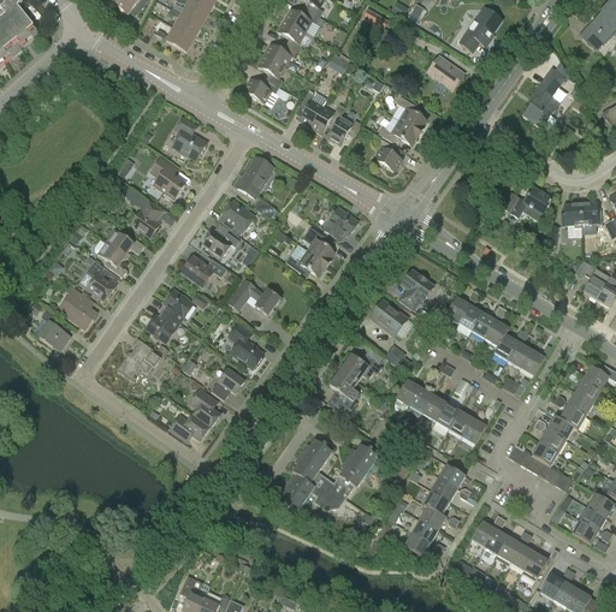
[(0,58),(9,52),(12,57),(22,49),(18,45),(31,34),(35,39),(40,34),(17,6),(22,1),(21,0),(0,0),(0,9),(3,12),(0,13),(0,58)]
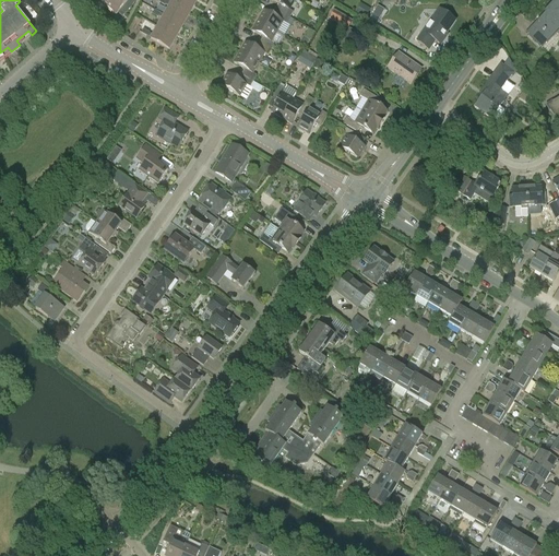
[(109,1),(107,3),(116,12),(119,9),(123,13),(134,0),(110,0),(109,1)]
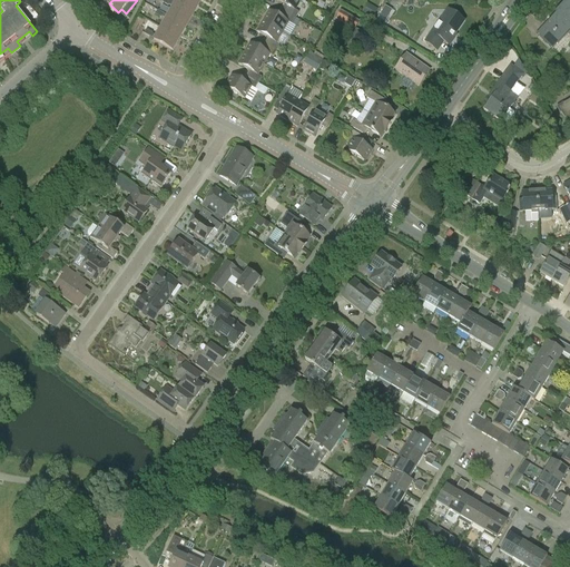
[(172,5),(167,12),(186,23),(193,12),(170,0),(161,0),(168,3),(168,2),(172,5)]
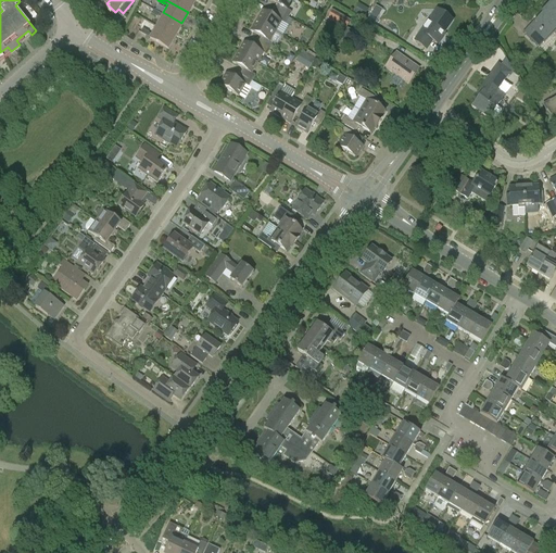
[(166,0),(188,12),(194,0),(166,0)]
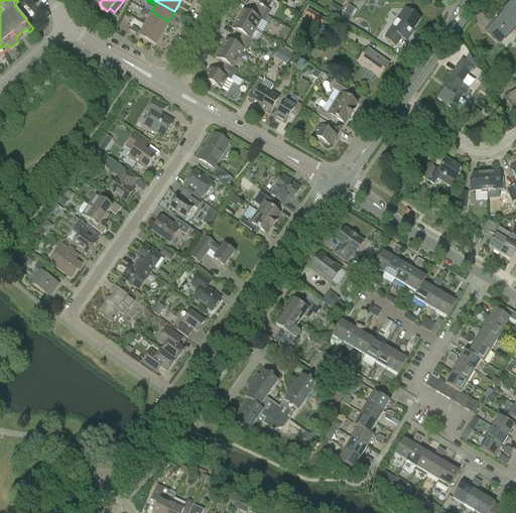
[(256,7),(267,14),(270,9),(267,7),(270,0),(255,0),(259,2),(256,7)]
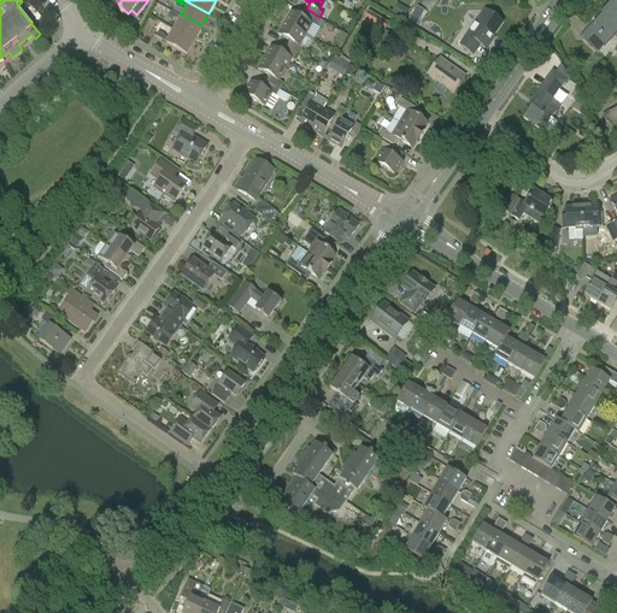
[(609,0),(600,10),(601,11),(581,33),(598,49),(616,29),(616,0),(609,0)]
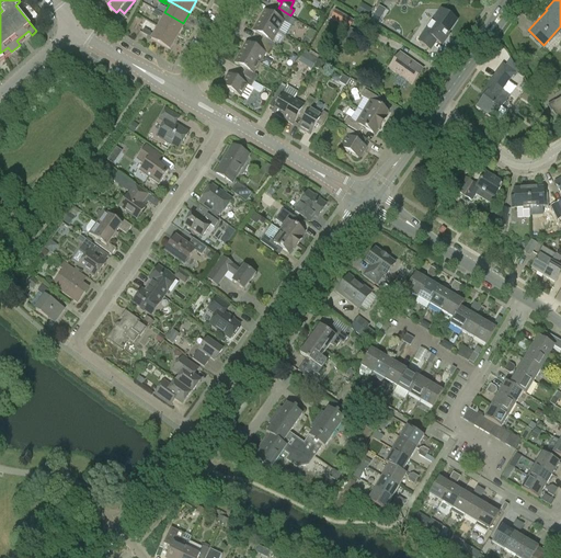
[(371,7),(365,3),(361,11),(361,12),(367,15),(371,7)]
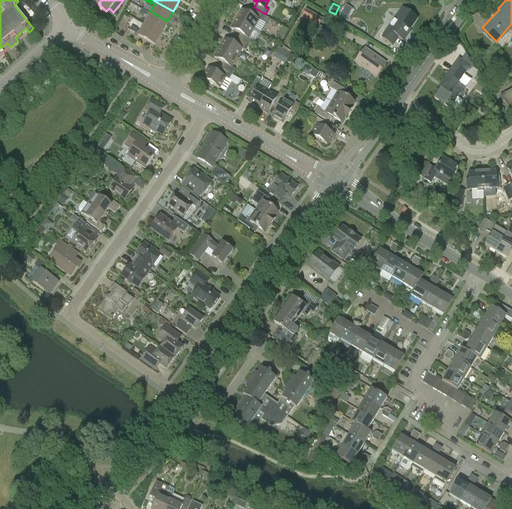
[(144,22),(161,32),(167,21),(150,11),(141,6),(139,10),(147,15),(144,22)]
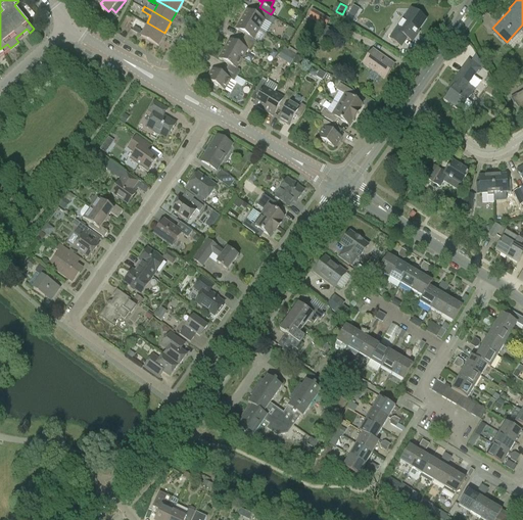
[(400,44),(407,36),(411,39),(426,16),(411,6),(390,37),(400,44)]
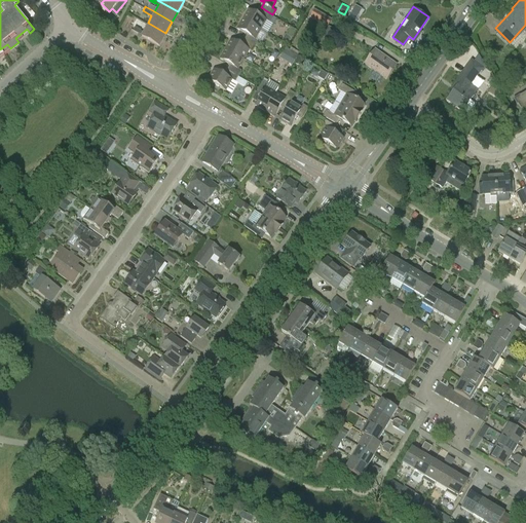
[(242,16),(261,27),(266,17),(269,20),(272,14),(261,7),(258,12),(248,7),(242,16)]
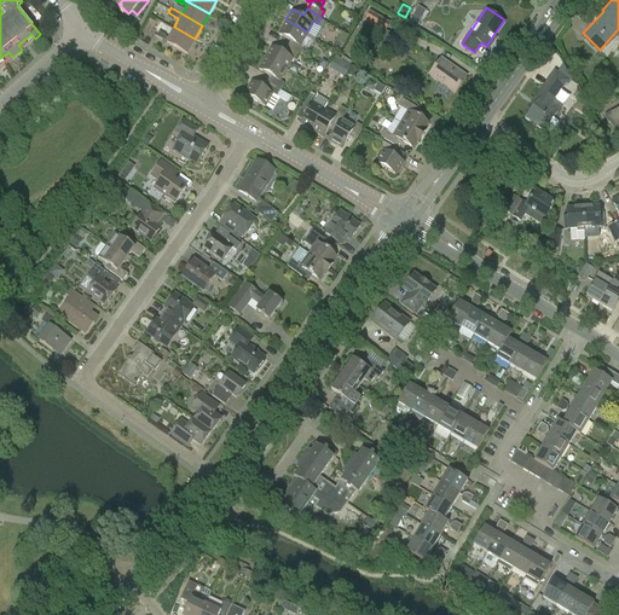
[(365,18),(385,30),(391,21),(370,9),(365,18)]
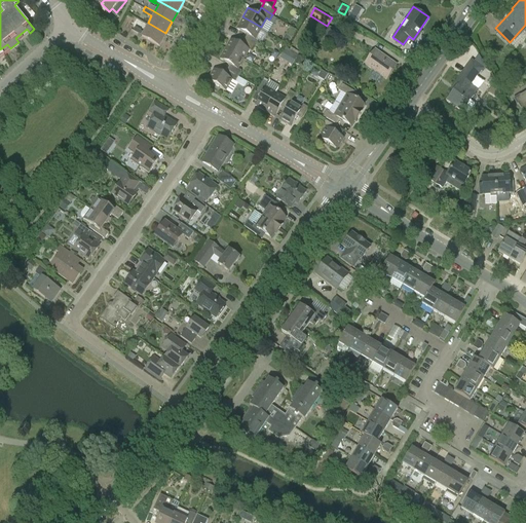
[(242,16),(236,27),(247,33),(243,38),(256,44),(258,41),(259,39),(256,37),(261,27),(242,16)]
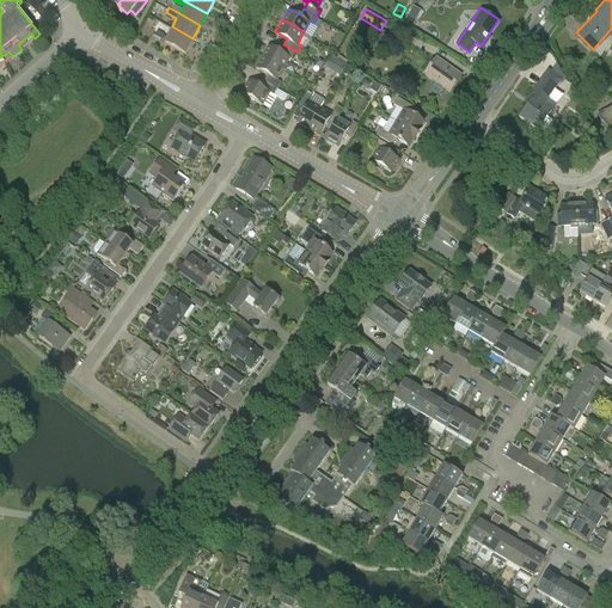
[(166,35),(163,34),(164,32),(157,29),(154,34),(185,50),(193,38),(172,26),(166,35)]
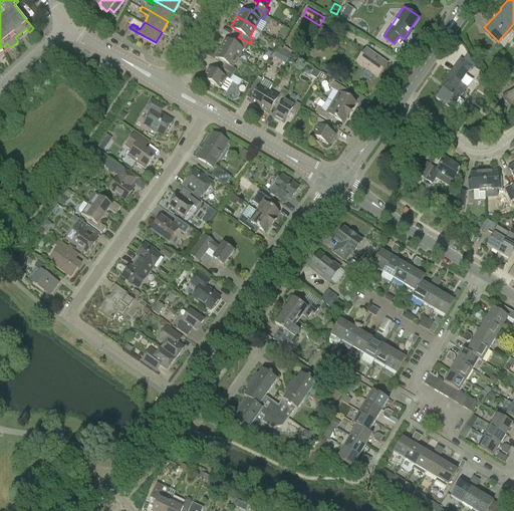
[(289,27),(283,24),(275,38),(281,41),(289,27)]
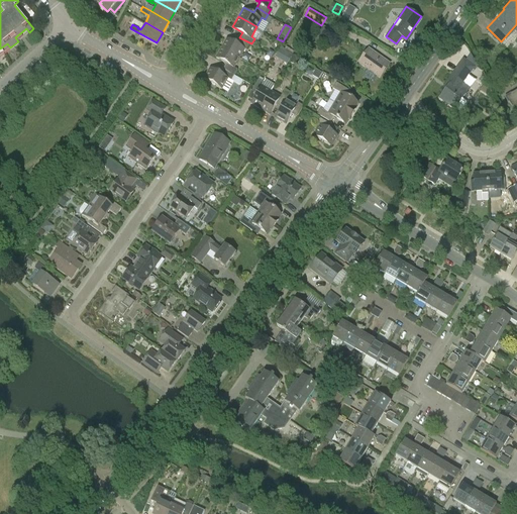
[(237,42),(237,41),(227,36),(221,45),(239,57),(244,46),(248,48),(251,43),(239,37),(237,42)]
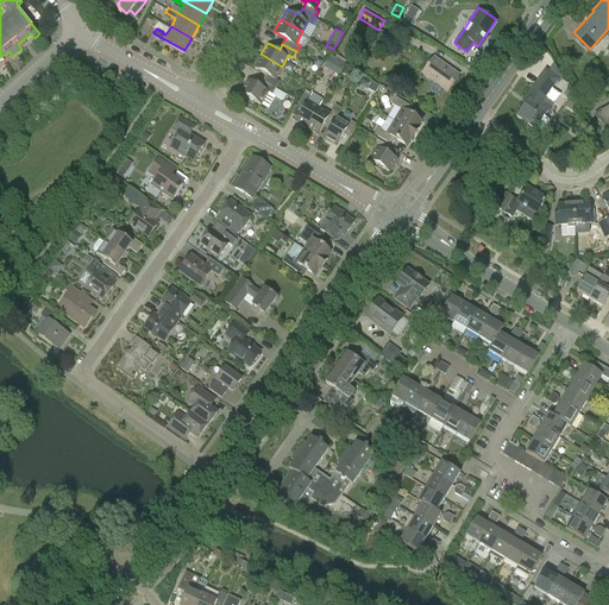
[(263,79),(267,80),(276,86),(280,80),(276,77),(282,67),(261,54),(255,65),(267,73),(263,79)]
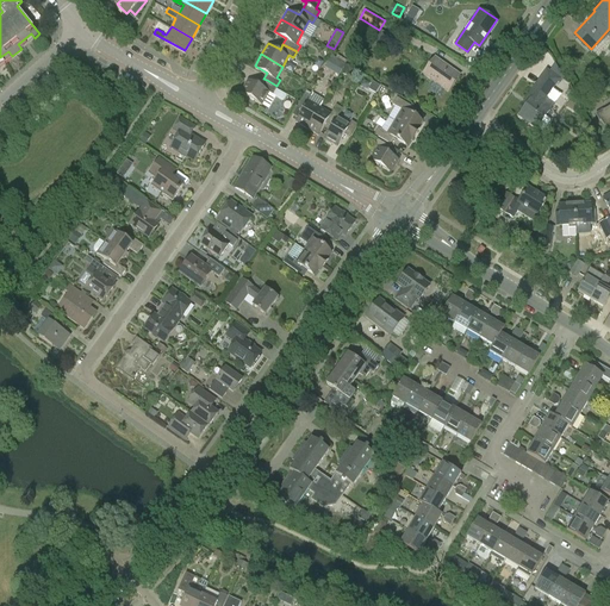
[(448,89),(460,73),(435,55),(423,72),(448,89)]
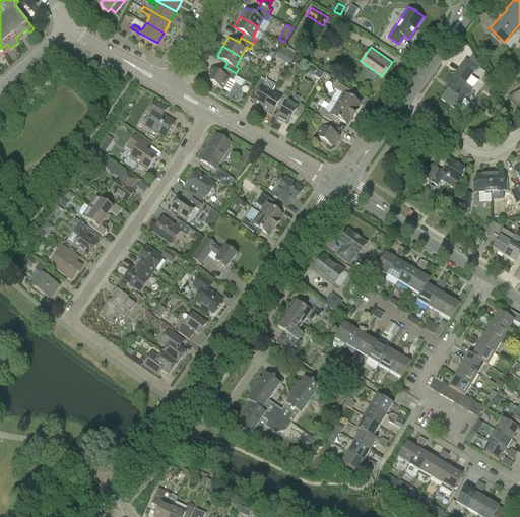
[(294,54),(287,50),(283,58),(289,62),(294,54)]
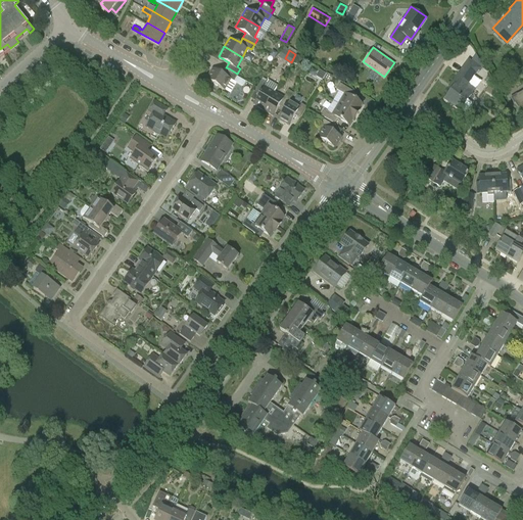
[(480,79),(472,74),(478,65),(468,58),(453,81),(456,83),(452,88),(452,87),(444,97),(460,107),(480,79)]
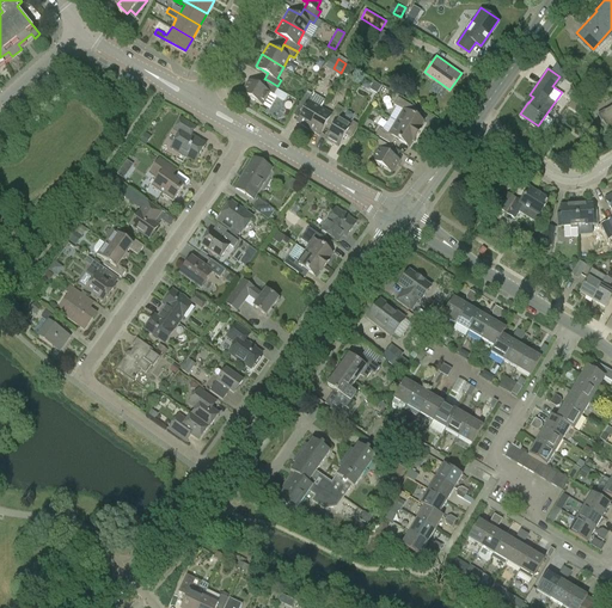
[(99,78),(112,85),(117,78),(104,69),(99,78)]
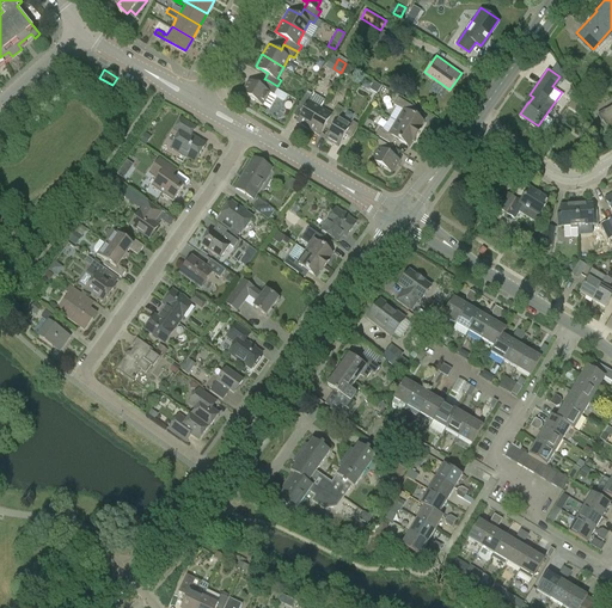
[(242,91),(270,106),(277,94),(274,92),(277,86),(268,80),(264,79),(261,85),(249,78),(242,91)]
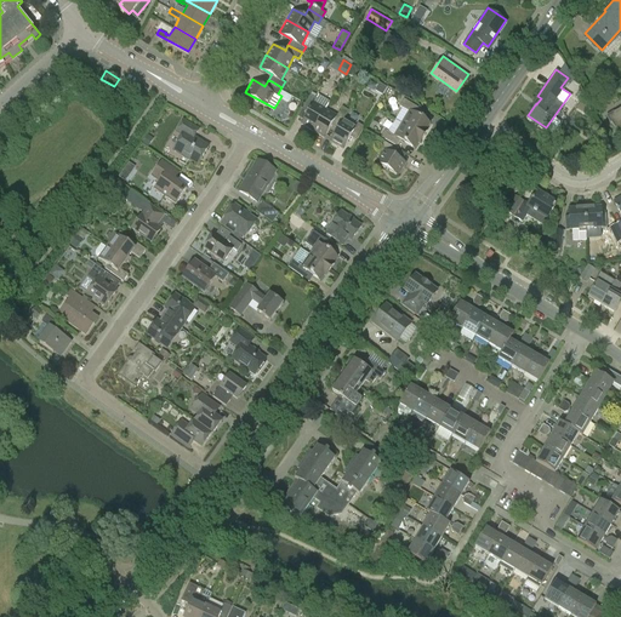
[(380,81),(375,89),(382,92),(387,85),(380,81)]
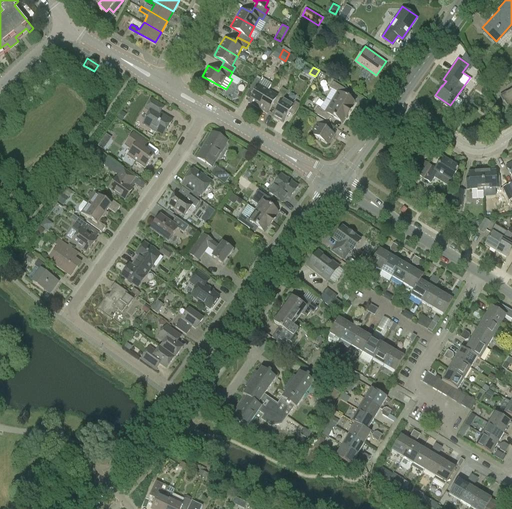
[(272,82),(262,76),(260,79),(256,76),(249,87),(254,90),(248,100),(258,106),(268,88),(272,82)]
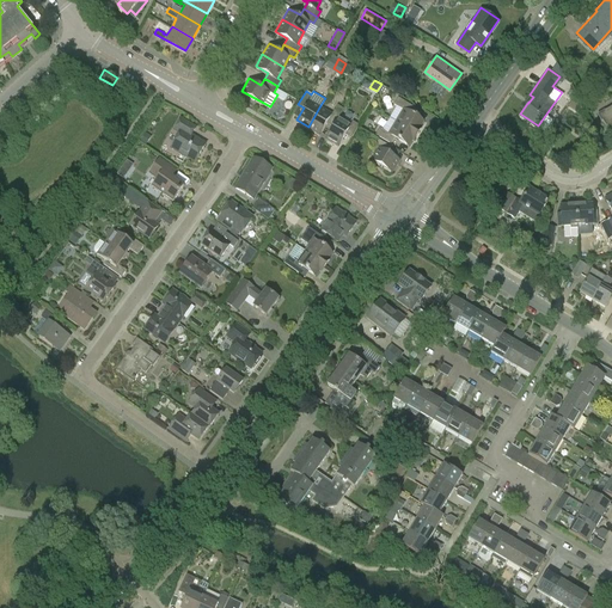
[(393,102),(403,108),(396,120),(417,131),(421,126),(420,124),(423,120),(410,111),(414,104),(398,96),(393,102)]
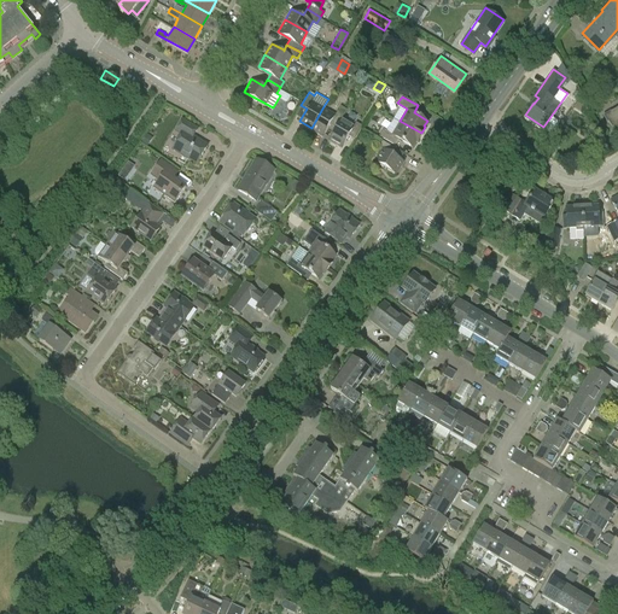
[(322,135),(330,123),(336,126),(336,127),(342,117),(347,107),(340,104),(336,113),(324,106),(312,128),(322,135)]
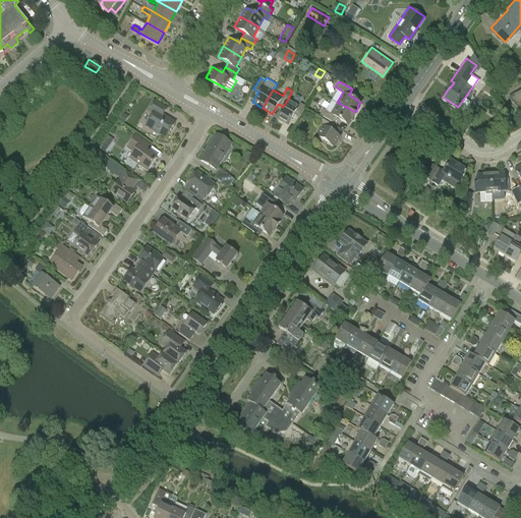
[(520,88),(510,95),(519,111),(520,109),(520,88)]
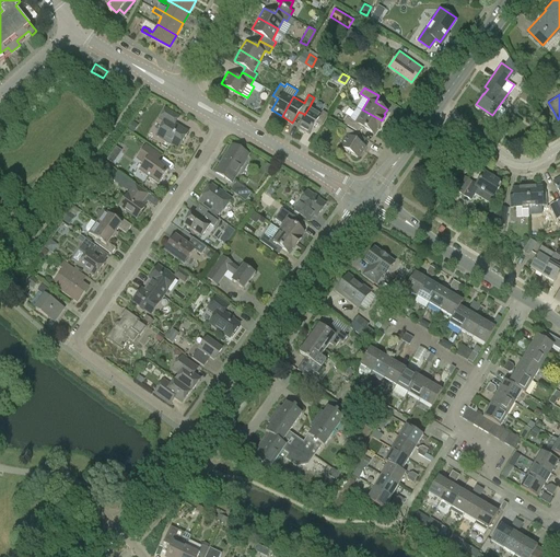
[(310,132),(316,122),(322,125),(328,113),(323,109),(321,113),(310,106),(304,115),(304,114),(298,125),(310,132)]
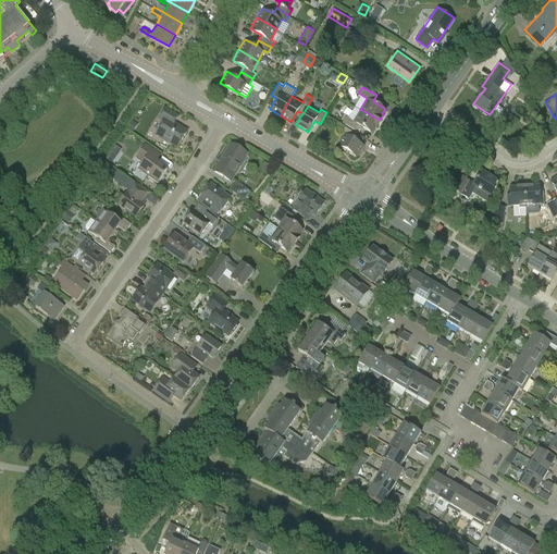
[(159,115),(165,119),(157,133),(177,145),(187,130),(174,121),(177,114),(164,107),(159,115)]
